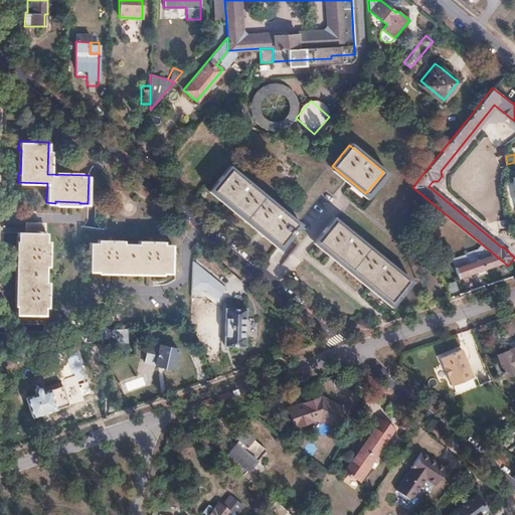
[(230,169),(213,189),(280,244),(297,223),(230,169)]
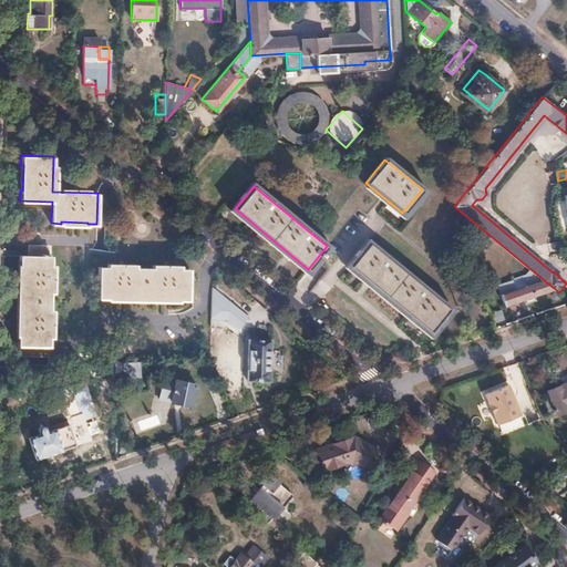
[(369,243),(350,265),(430,331),(449,308),(369,243)]
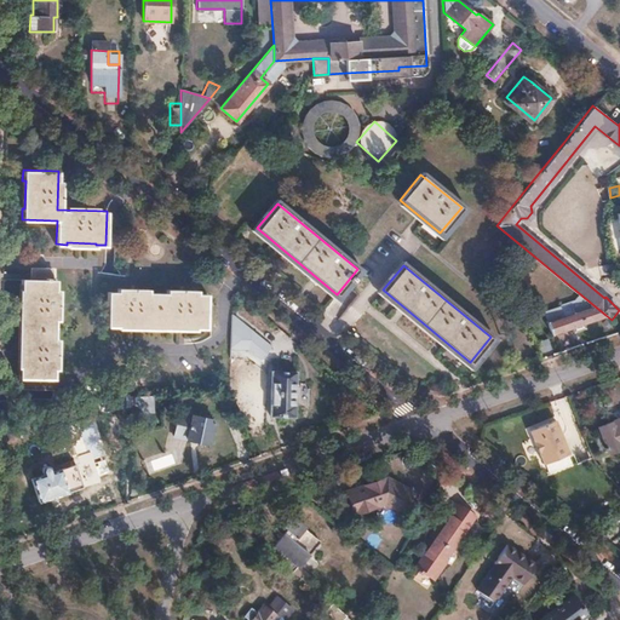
[(17,367),(17,379),(51,379),(55,280),(50,280),(50,270),(30,269),(29,279),(19,279),(19,291),(22,291),(21,317),(18,317),(18,339),(21,339),(19,367),(17,367)]
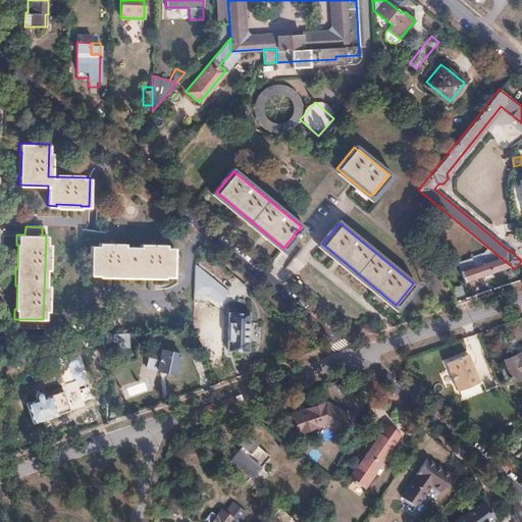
[(90,246),(90,275),(99,275),(99,273),(122,273),(122,276),(140,276),(140,274),(164,274),(164,276),(173,276),(173,248),(90,246)]
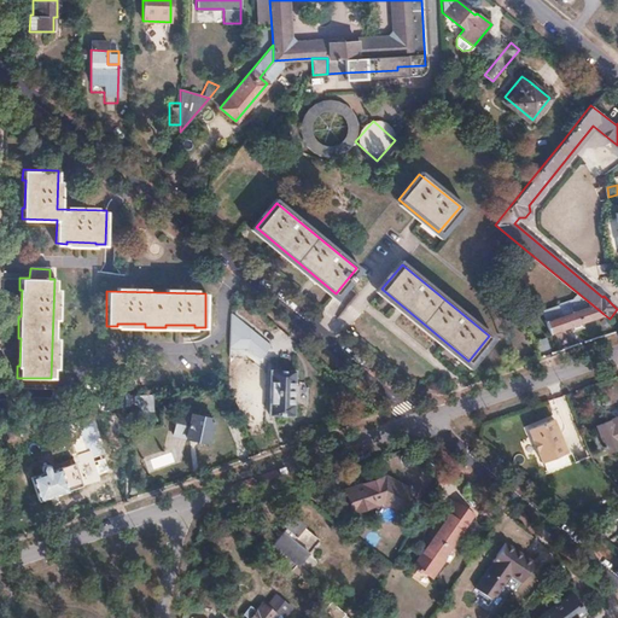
[(560,303),(543,308),(548,320),(547,320),(551,332),(572,325),(573,328),(583,325),(582,321),(604,314),(577,292),(572,298),(576,309),(564,314),(560,303)]
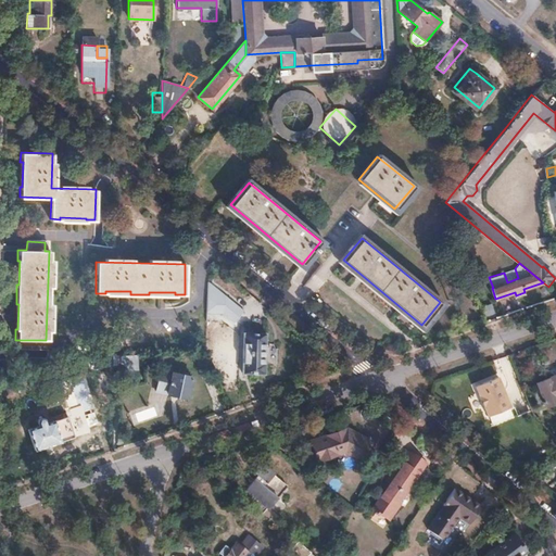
[(243,332),(242,373),(264,374),(264,364),(263,364),(263,343),(265,343),(265,333),(243,332)]
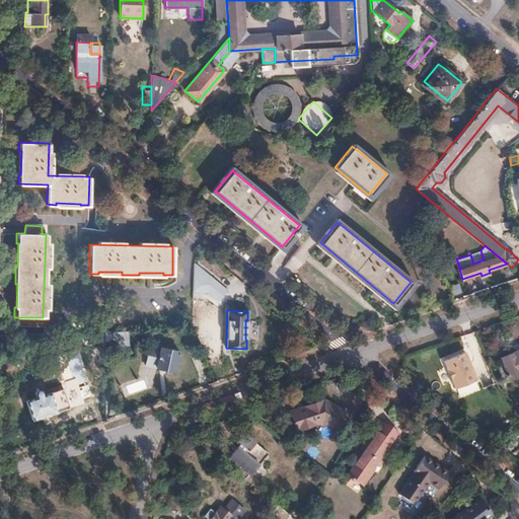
[(105,329),(91,330),(92,341),(98,341),(98,344),(106,343),(105,329)]
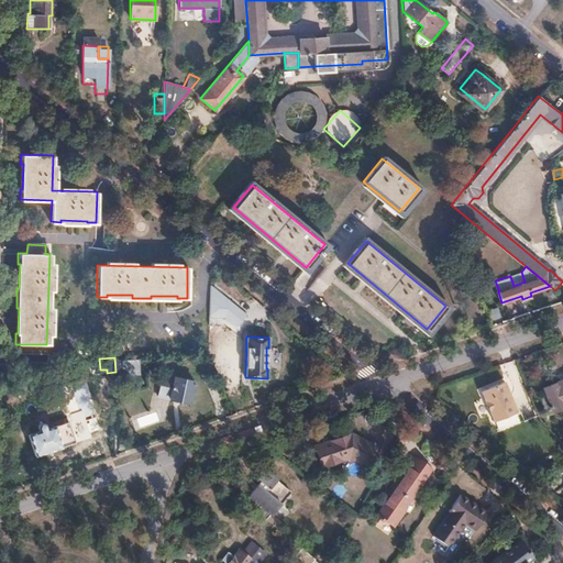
[(138,359),(119,361),(120,372),(138,371),(138,359)]
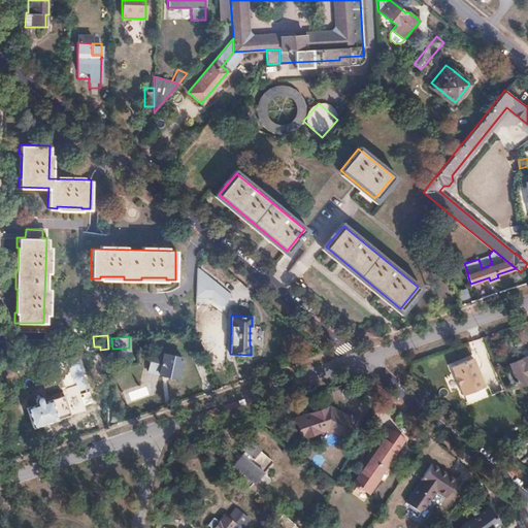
[(152,352),(146,372),(176,380),(182,358),(152,352)]
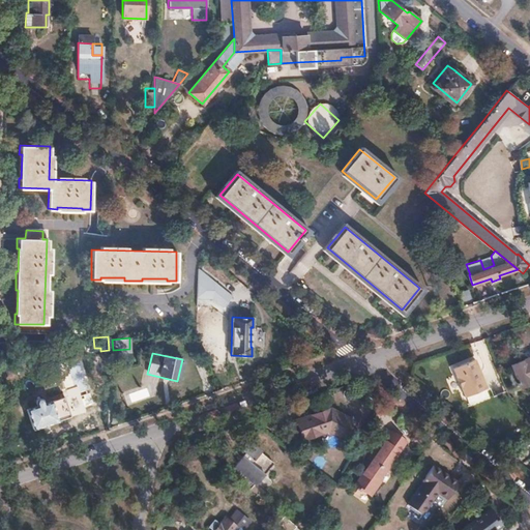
[(529,357),(510,364),(519,388),(529,384),(529,357)]
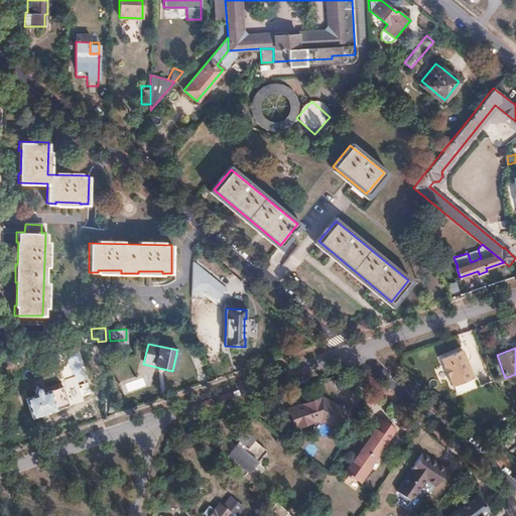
[(462,350),(440,358),(452,386),(472,378),(462,350)]
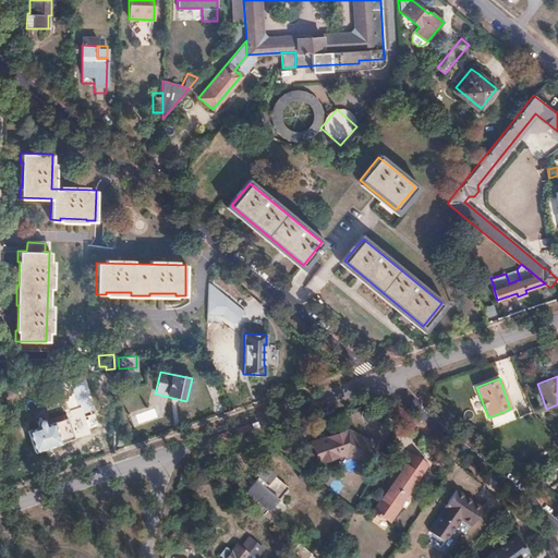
[(512,410),(489,419),(494,428),(517,419),(512,410)]
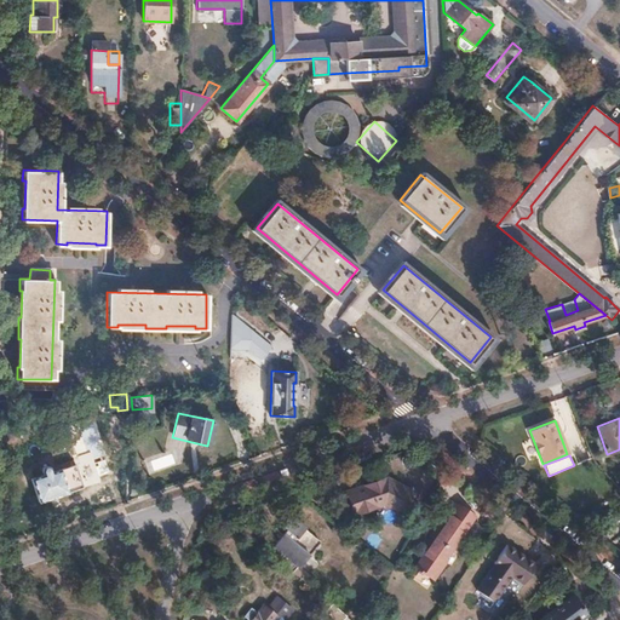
[(42,475),(30,478),(38,501),(82,487),(74,464),(51,471),(50,466),(47,465),(42,466),(41,470),(42,475)]
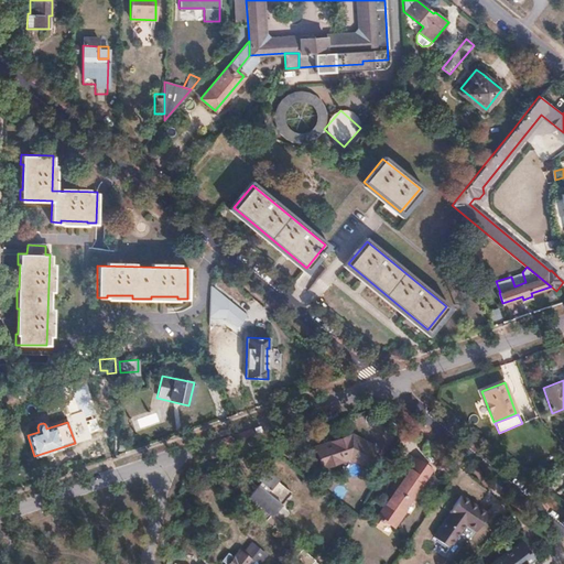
[(353,434),(315,447),(322,468),(349,459),(365,468),(376,448),(353,434)]
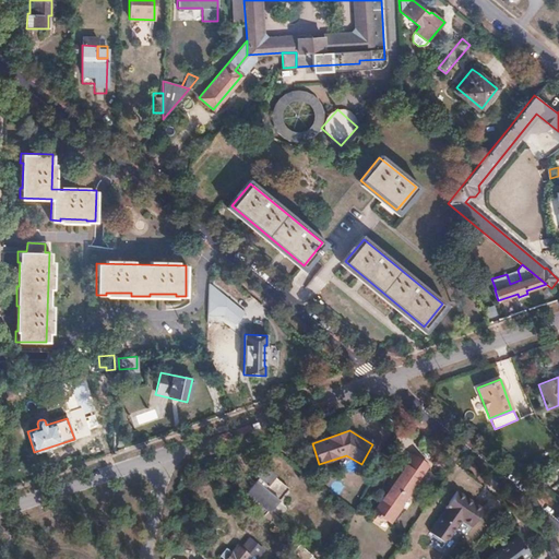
[(390,486),(373,508),(394,522),(405,506),(401,502),(415,482),(418,484),(423,478),(419,475),(427,463),(408,450),(399,463),(403,466),(397,474),(394,472),(385,484),(390,486)]
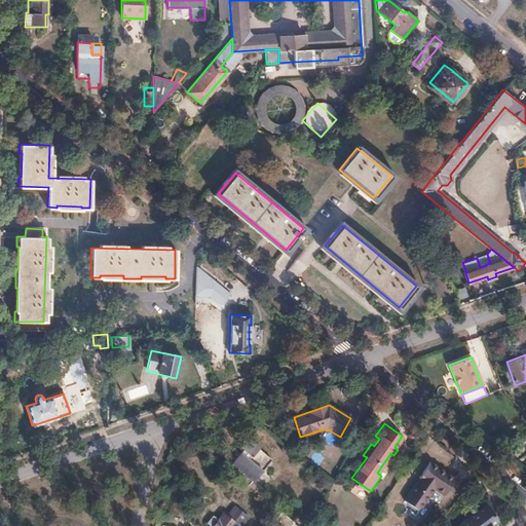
[(233,465),(230,468),(240,478),(243,474),(253,481),(270,459),(259,449),(261,447),(250,438),(242,446),(243,448),(231,463),(233,465)]
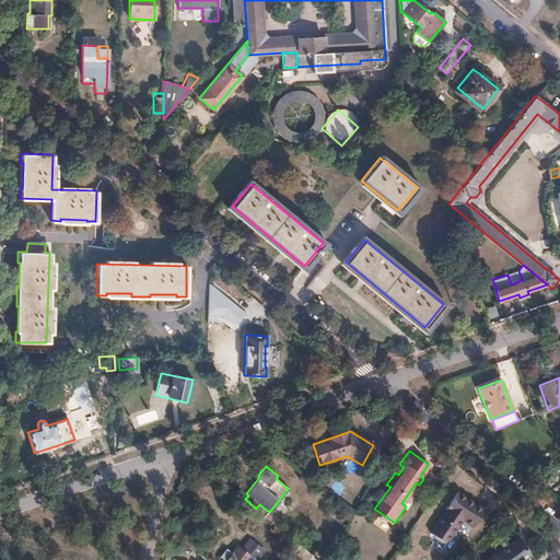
[(446,511),(431,534),(445,545),(462,520),(473,527),(483,510),(456,492),(445,510),(446,511)]
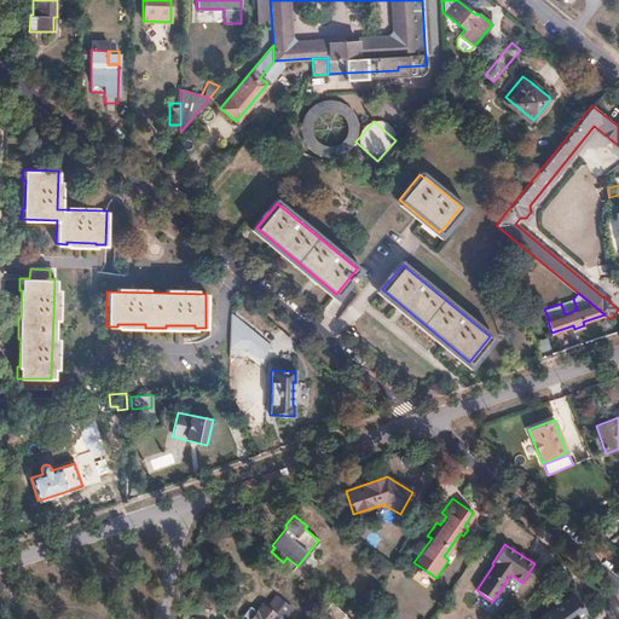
[(264,605),(250,618),(275,618),(278,615),(283,618),(291,608),(275,594),(265,606),(264,605)]
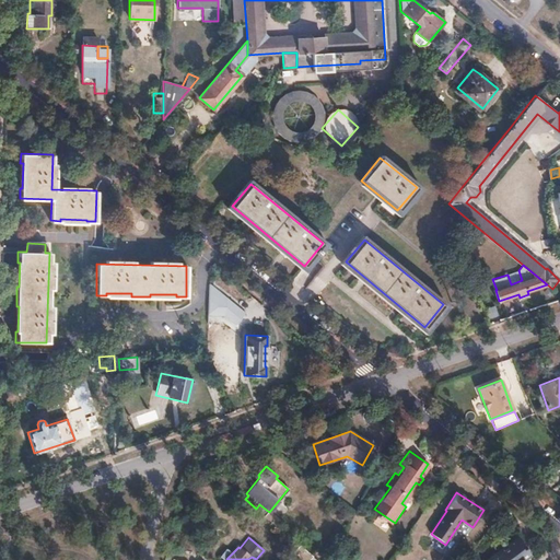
[(496,559),(524,559),(532,555),(526,547),(523,550),(520,546),(522,545),(516,538),(506,545),(509,548),(496,559)]
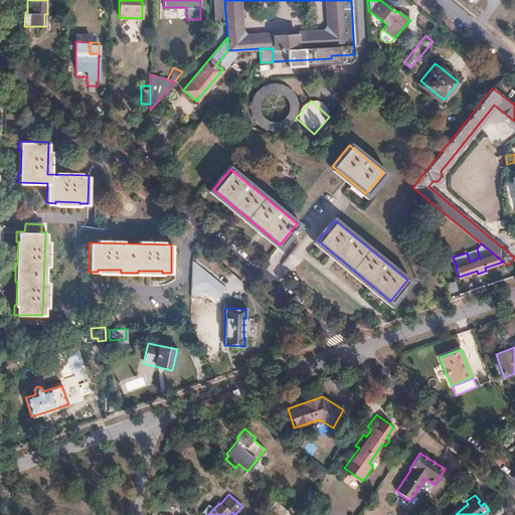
[(276,502),(266,514),(268,514),(285,514),(288,512),(276,502)]
